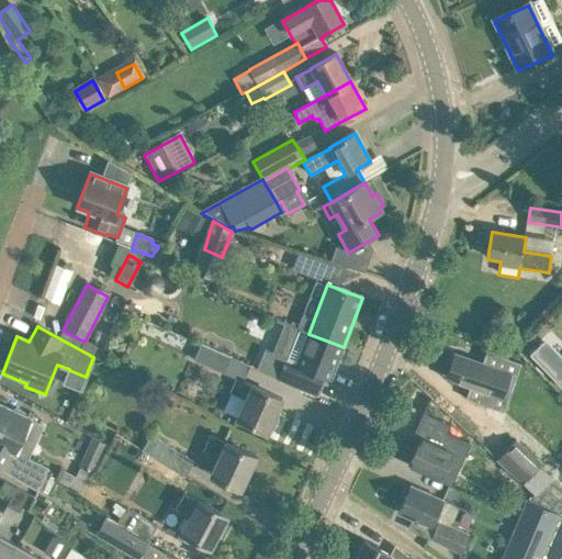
[(344,347),(308,334),(296,365),(266,353),(258,371),(280,381),(298,389),(304,372),(330,382),(344,347)]
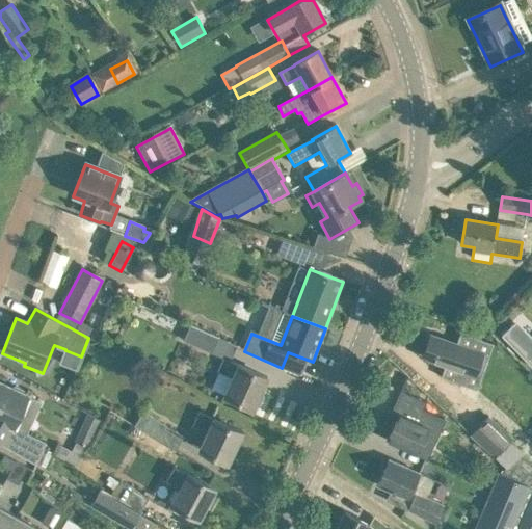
[(213,354),(219,340),(182,323),(177,336),(184,340),(184,341),(213,354)]
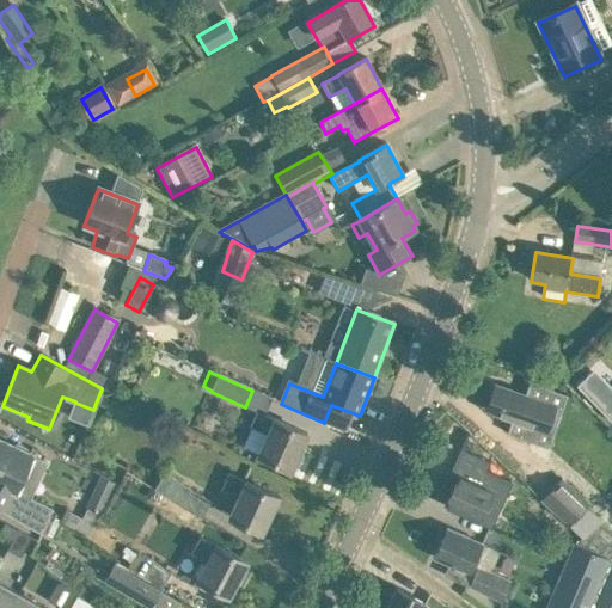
[(611,399),(589,375),(576,387),(611,423),(611,399)]
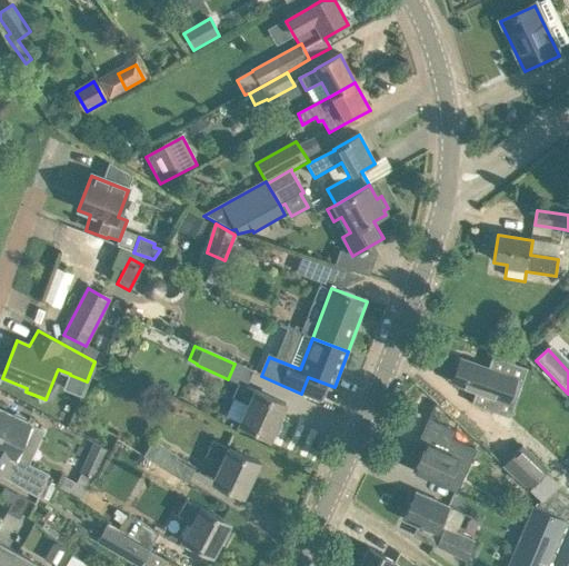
[(460,360),(451,384),(472,390),(476,393),(471,405),(509,419),(527,370),(492,357),(488,370),(481,367),(460,360)]
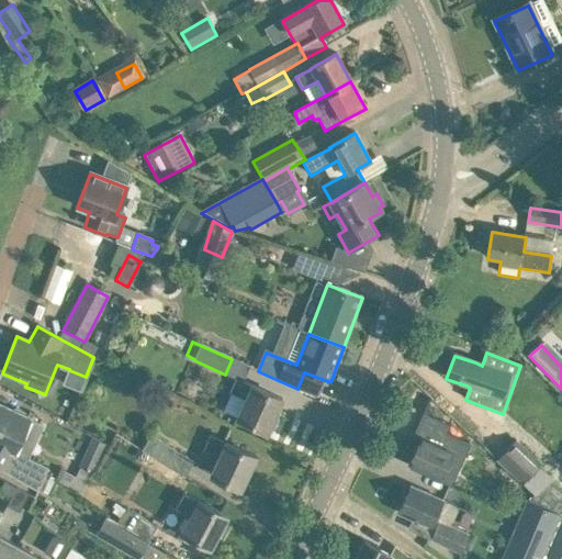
[(279,421),(274,417),(282,401),(251,387),(251,388),(235,380),(229,394),(245,401),(237,418),(267,433),(268,431),(273,433),(279,421)]
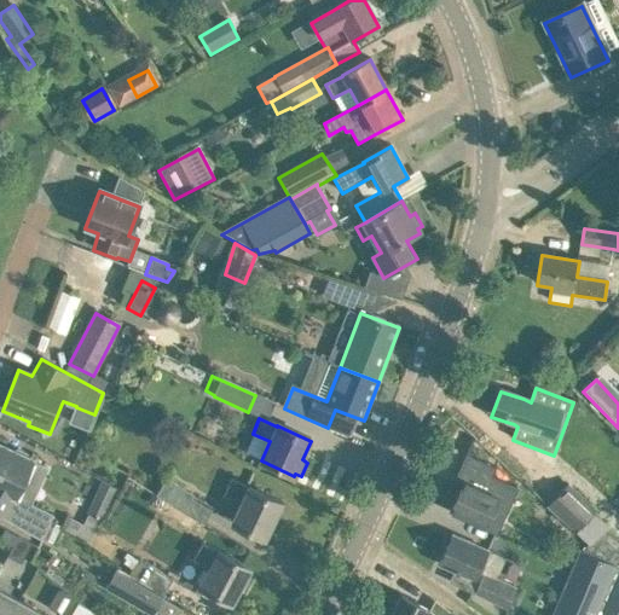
[(0,517),(41,541),(53,516),(21,500),(29,482),(25,480),(33,463),(28,460),(27,456),(17,451),(13,453),(0,447),(0,517)]
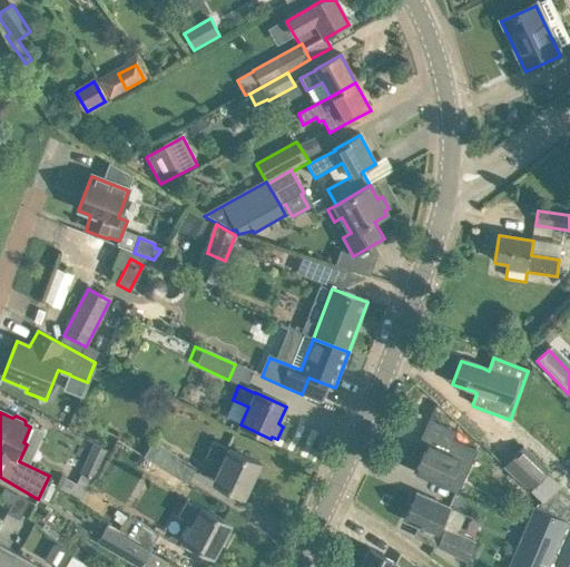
[(463,478),(465,472),(474,452),(458,445),(459,443),(428,429),(421,443),(426,446),(414,472),(446,488),(453,473),(463,478)]
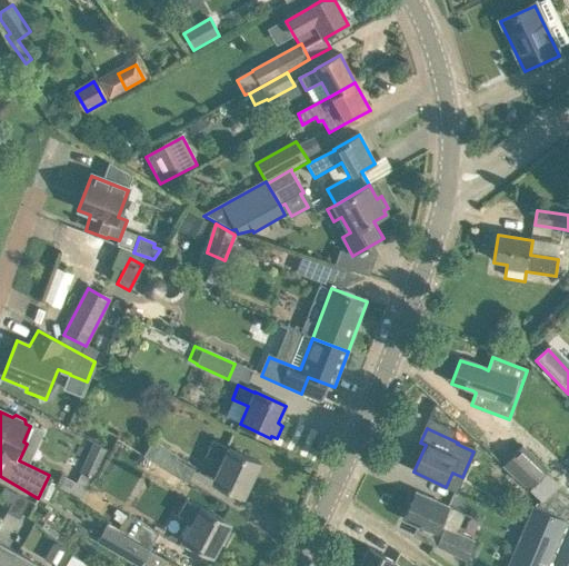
[(153,442),(143,458),(168,473),(176,459),(177,456),(153,442)]
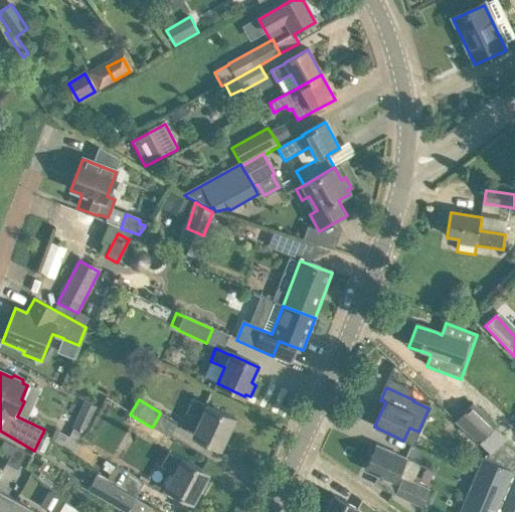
[(234,419),(216,411),(207,406),(206,407),(192,400),(186,412),(201,419),(193,436),(220,449),(234,419)]
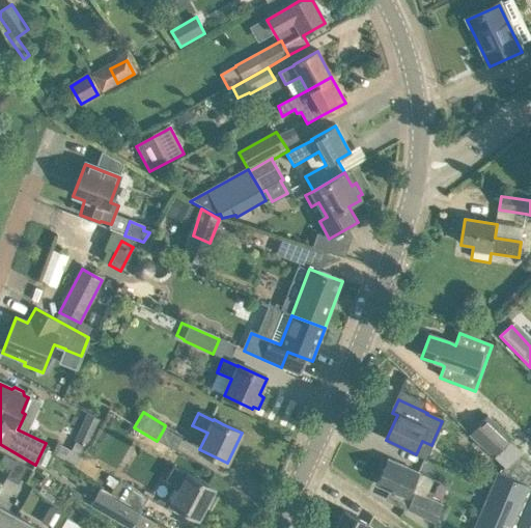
[(102,422),(89,416),(75,443),(87,449),(102,422)]
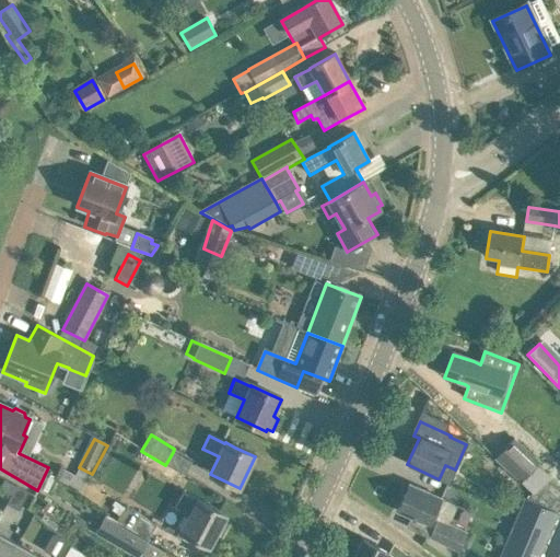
[(513,439),(494,460),(499,465),(501,466),(516,482),(520,484),(539,463),(513,439)]
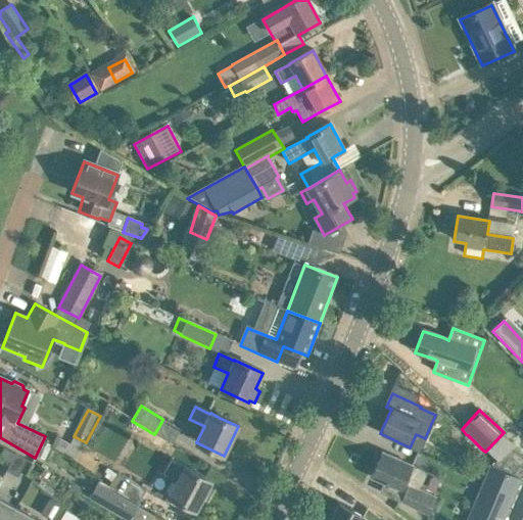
[(0,455),(0,458),(10,464),(15,456),(3,448),(0,455)]
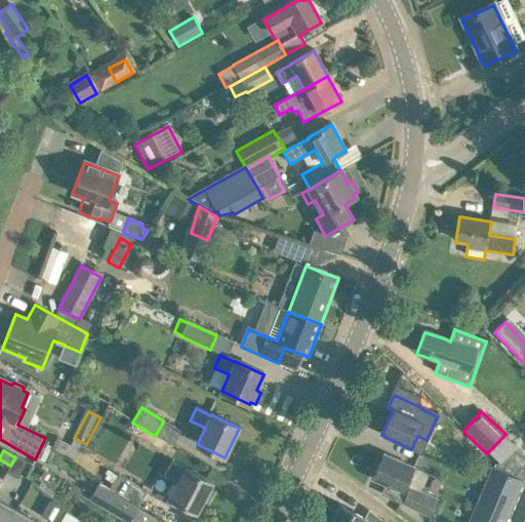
[(98,467),(80,454),(74,464),(93,475),(98,467)]
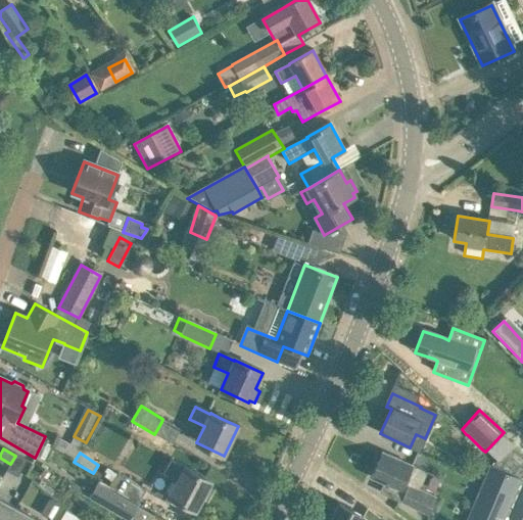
[(412,467),(400,462),(382,454),(371,478),(384,484),(380,492),(428,516),(436,499),(419,490),(426,474),(412,467)]
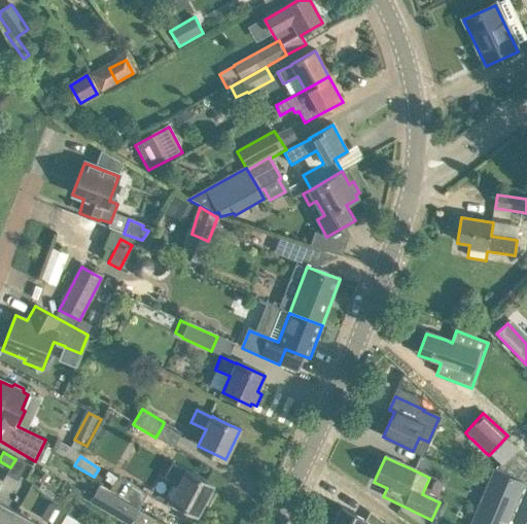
[(10,467),(6,475),(18,482),(22,474),(27,465),(15,459),(10,467)]
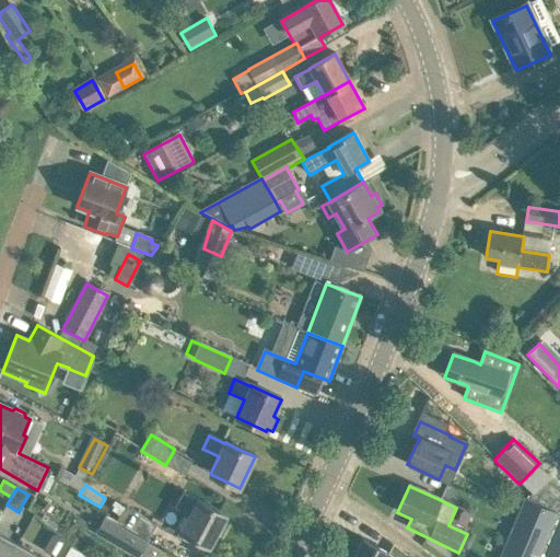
[(181,532),(190,537),(210,547),(226,515),(197,500),(197,501),(183,492),(174,508),(189,517),(181,532)]
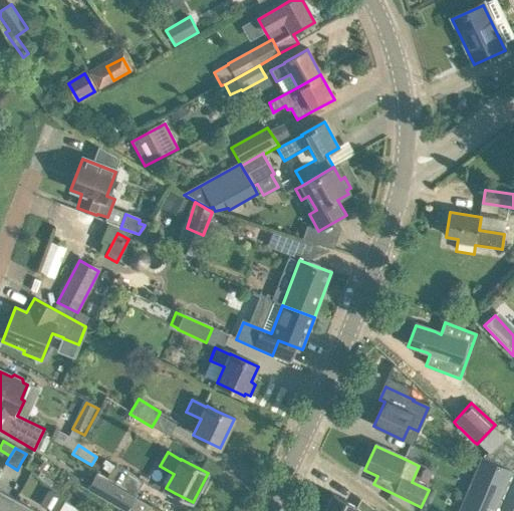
[(513,510),(513,472),(482,459),(475,476),(504,488),(494,510),(513,510)]
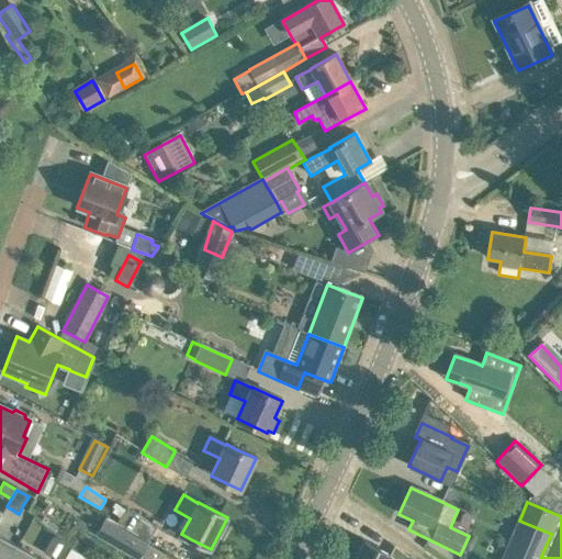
[(135,514),(125,529),(148,543),(156,530),(158,527),(135,514)]
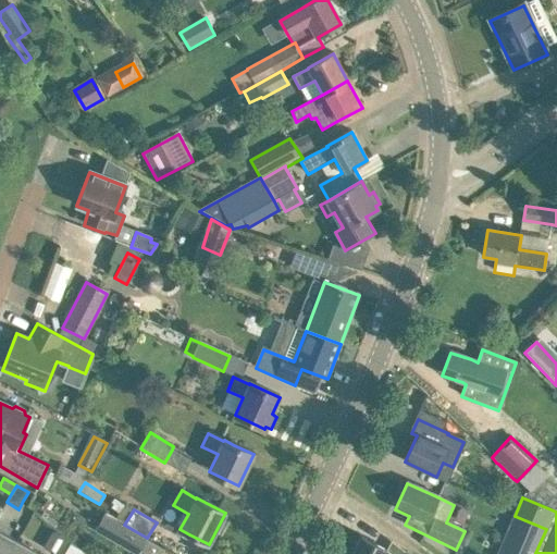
[(515,516),(497,553),(535,553),(546,529),(515,516)]
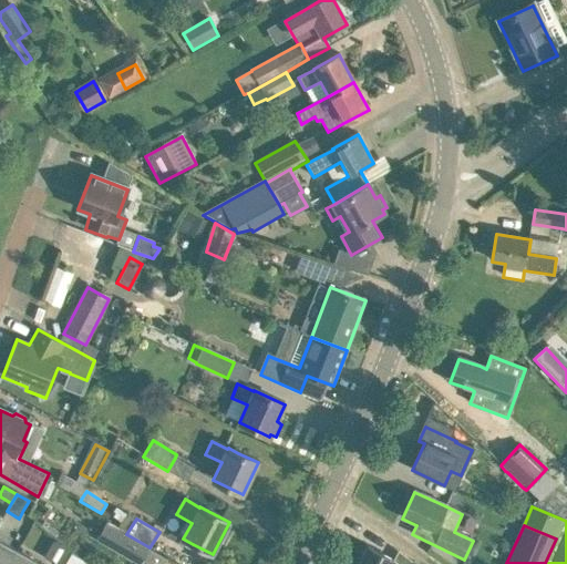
[(11,563),(18,553),(0,543),(0,563),(11,563)]
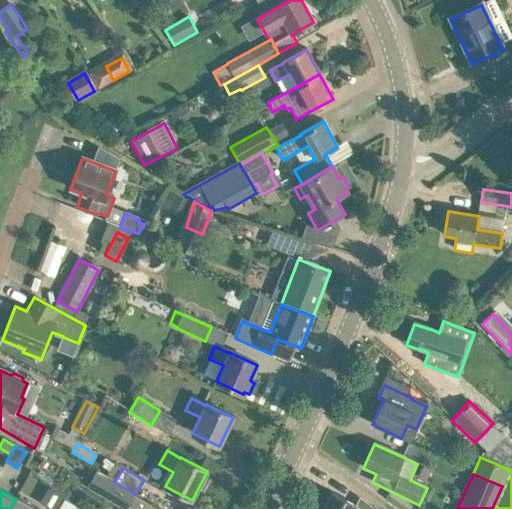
[(131,508),(135,503),(113,490),(104,508),(131,508)]
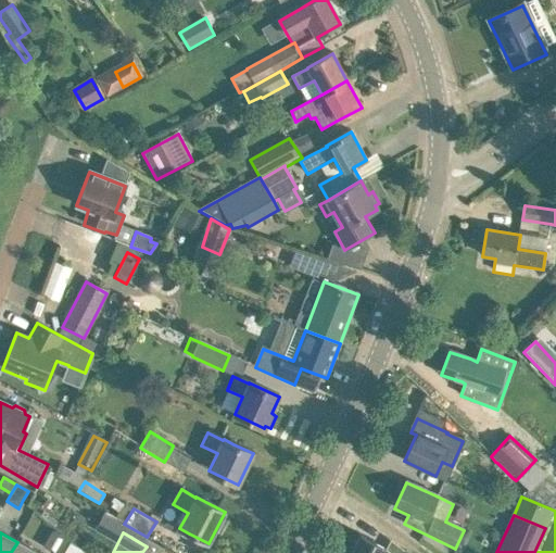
[(81,552),(84,548),(52,533),(46,548),(57,552),(81,552)]
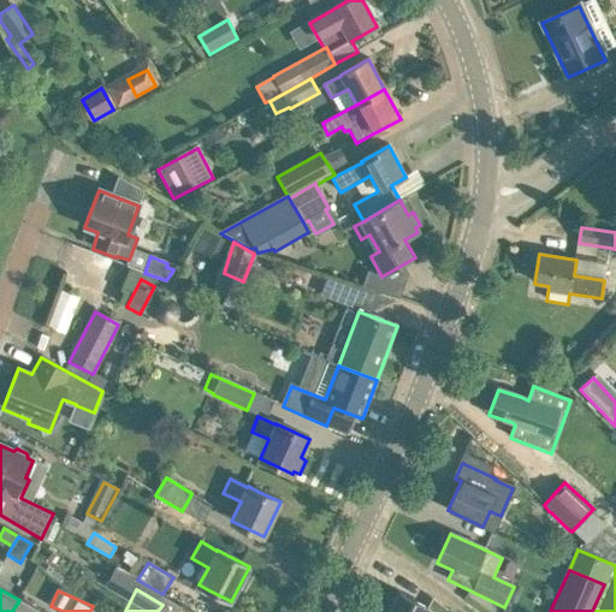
[(449,611),(430,611),(427,610),(420,605),(398,594),(390,611),(449,611)]
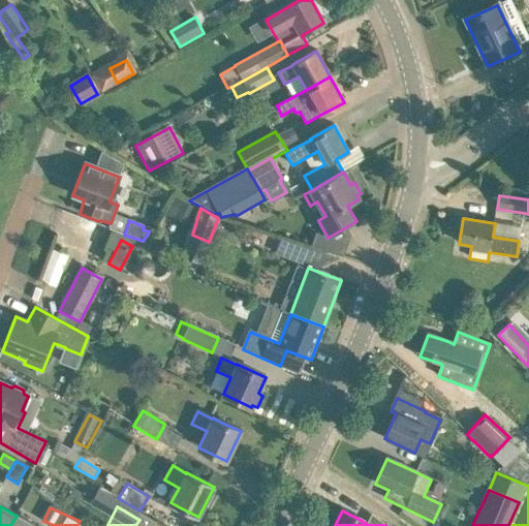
[(34,525),(17,516),(10,525),(34,525)]
